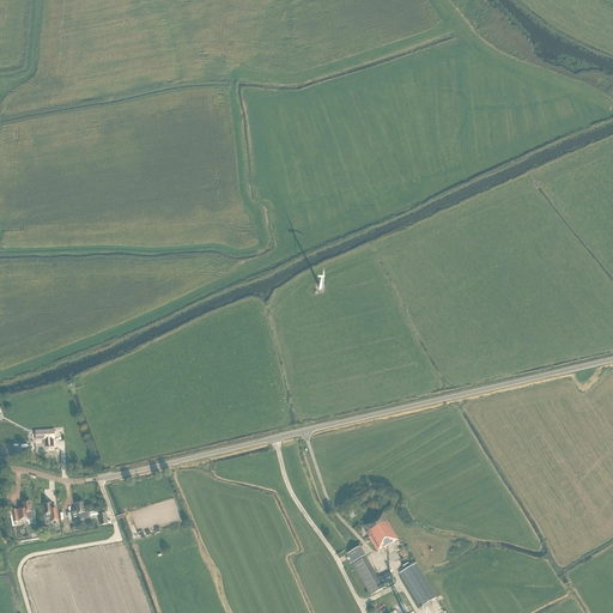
[(54,430),(35,431),(36,441),(43,441),(44,448),(54,447),(54,439),(55,439),(54,430)]
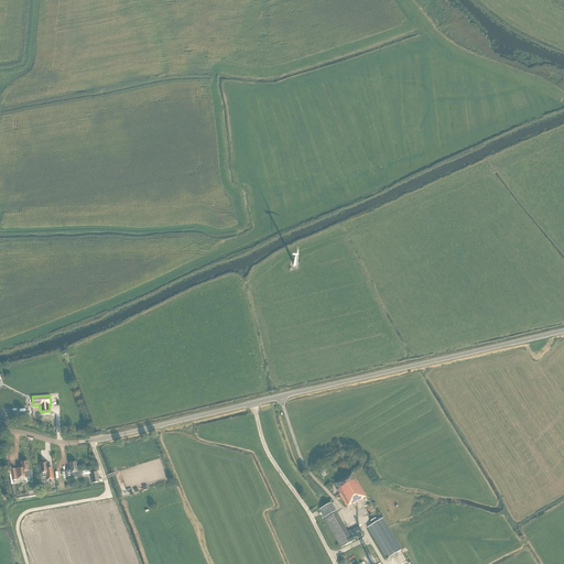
[(17,469),(19,478),(25,477),(25,478),(32,478),(31,470),(29,472),(28,462),(20,463),(21,468),(17,469)]
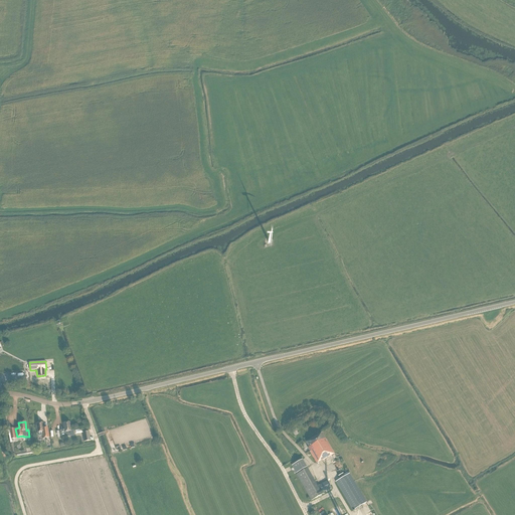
[(42,422),(36,423),(37,433),(42,432),(43,439),(46,439),(46,440),(47,440),(47,438),(49,438),(48,431),(47,426),(43,427),(42,422)]
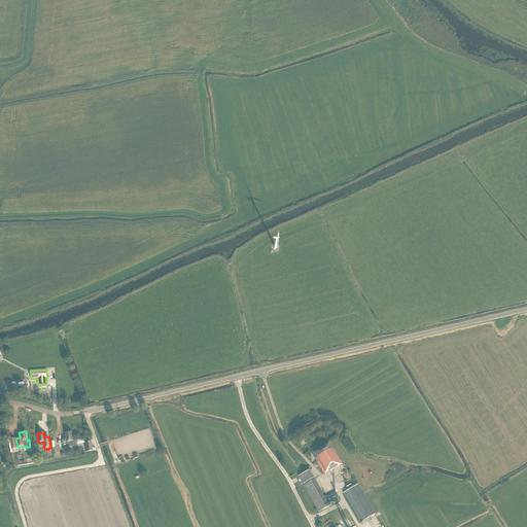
[(63,448),(70,447),(69,442),(73,442),(71,432),(65,433),(66,440),(62,441),(63,448)]
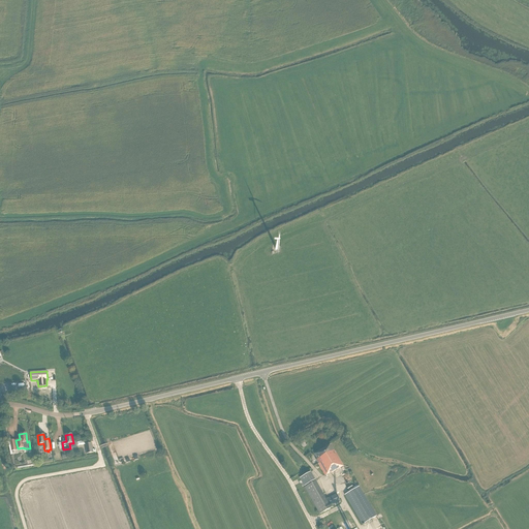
[(331,444),(314,454),(317,460),(316,460),(325,475),(331,472),(331,473),(343,466),(331,444)]
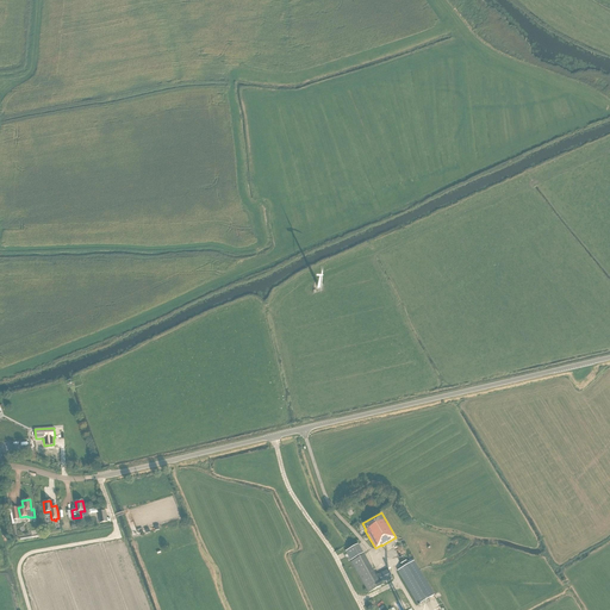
[(358,545),(346,552),(350,561),(363,554),(358,545)]
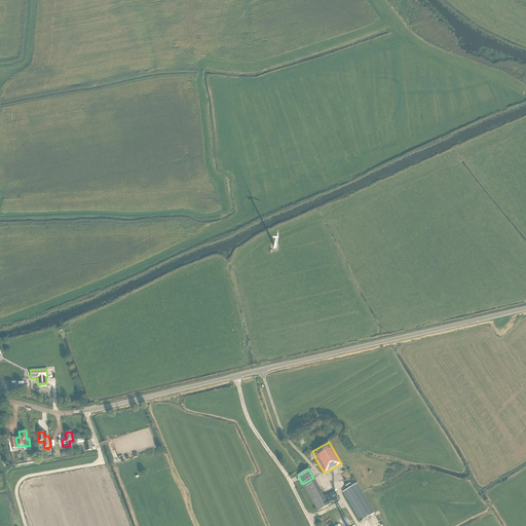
[(317,513),(329,506),(314,479),(303,486),(317,513)]
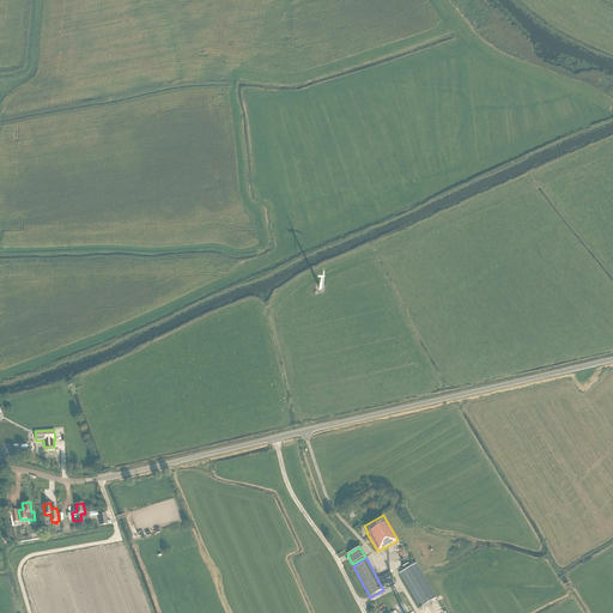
[(399,574),(419,608),(436,599),(416,564),(411,568),(408,563),(402,566),(405,570),(399,574)]
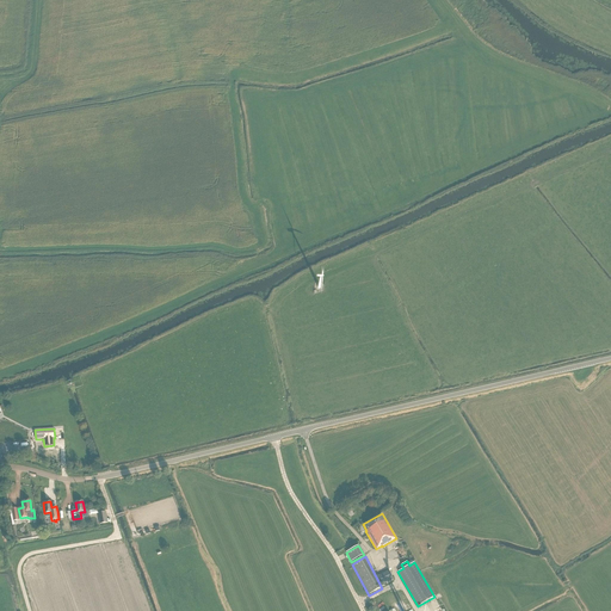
[(378,576),(383,585),(393,579),(388,571),(378,576)]
